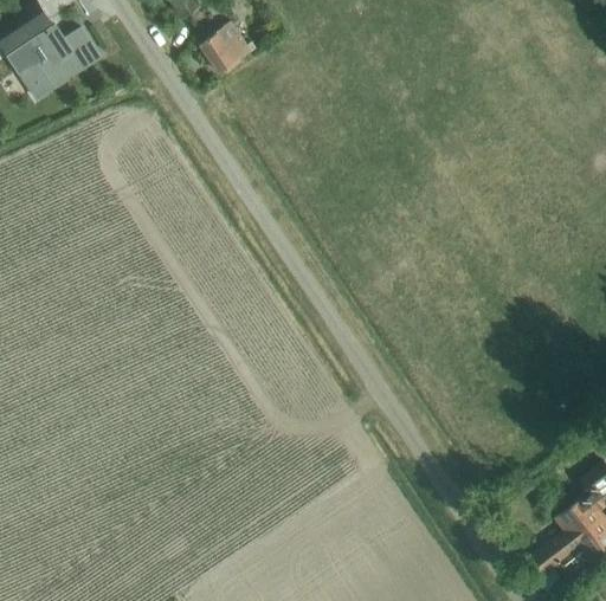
[(36,0),(0,24),(0,45),(7,55),(53,24),(37,0),(36,0)]
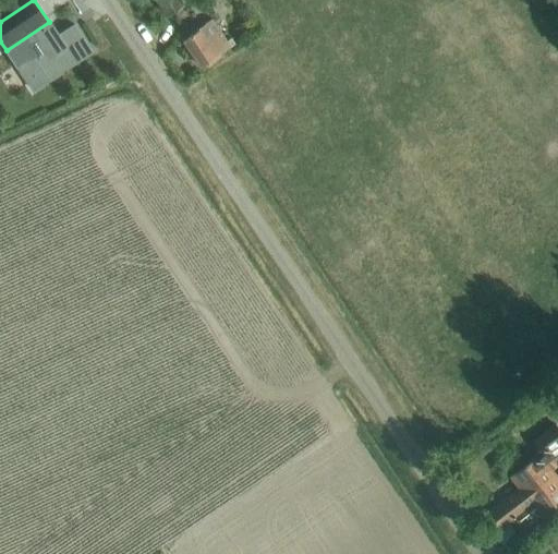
[(182,7),(178,0),(154,0),(167,17),(182,7)]
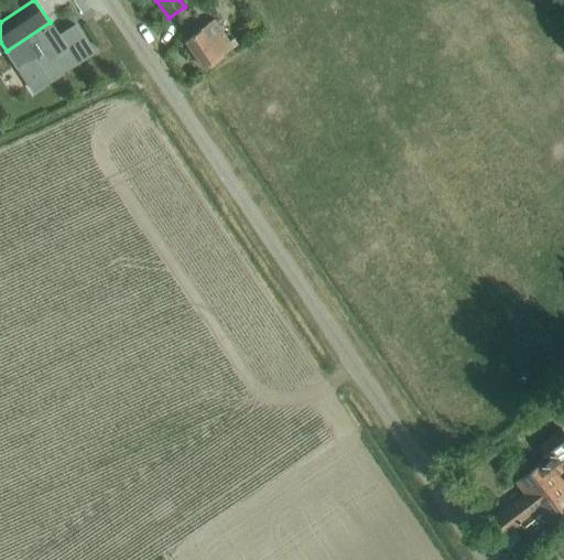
[(187,45),(204,71),(238,47),(235,41),(228,45),(213,22),(207,25),(210,30),(187,45)]
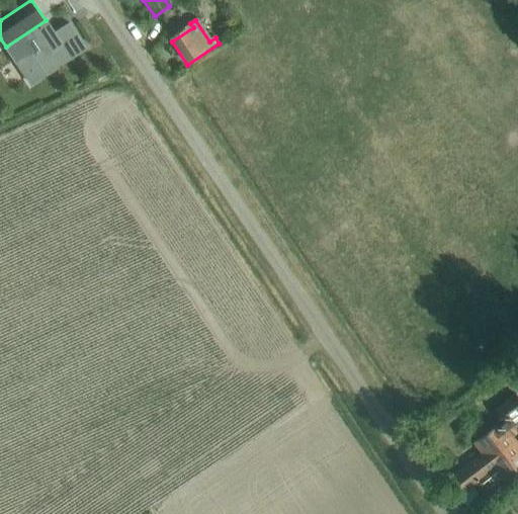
[(16,66),(30,87),(85,50),(70,26),(56,35),(49,24),(24,40),(33,55),(16,66)]
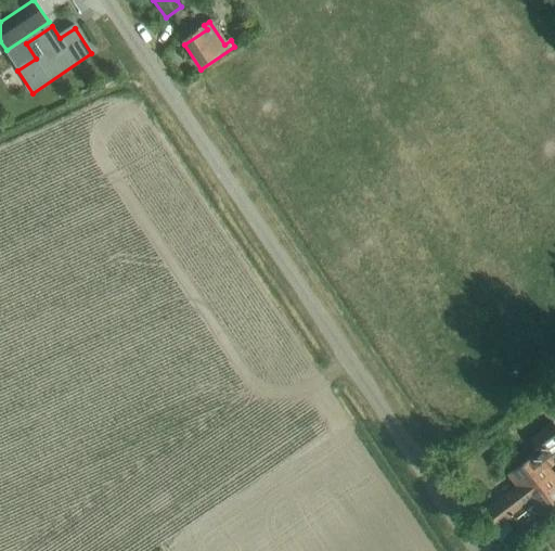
[(543,503),(554,494),(554,482),(538,459),(510,481),(518,491),(487,515),(499,532),(540,499),(543,503)]
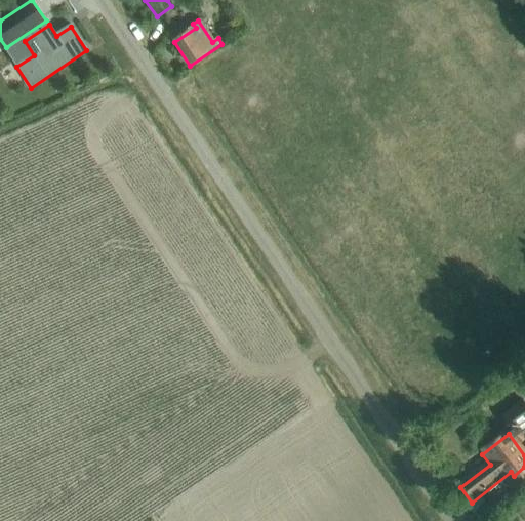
All buildings are outlined.
